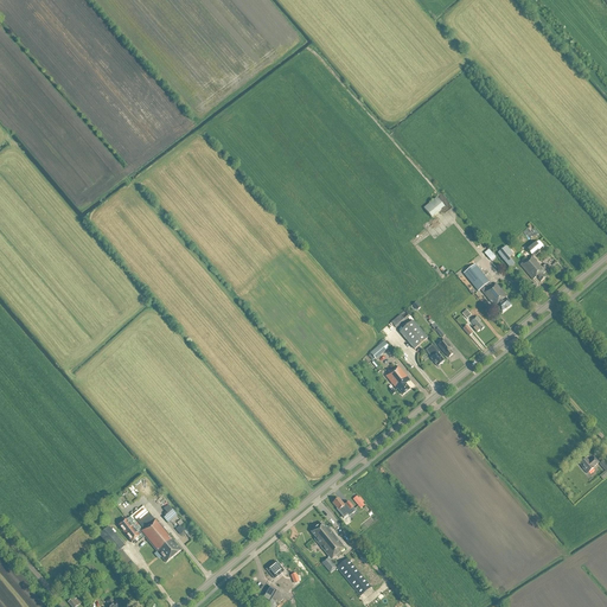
[(432,219),(445,209),(436,198),(423,209),(432,219)]
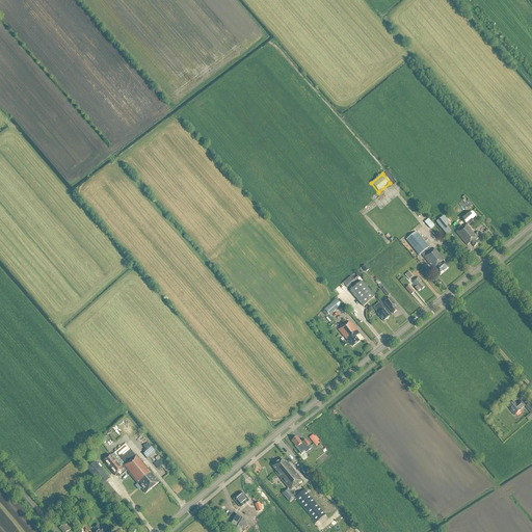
[(478,244),(476,241),(478,239),(467,225),(474,219),(470,214),(463,219),(467,223),(456,233),(467,246),(470,243),(474,248),(478,244)]
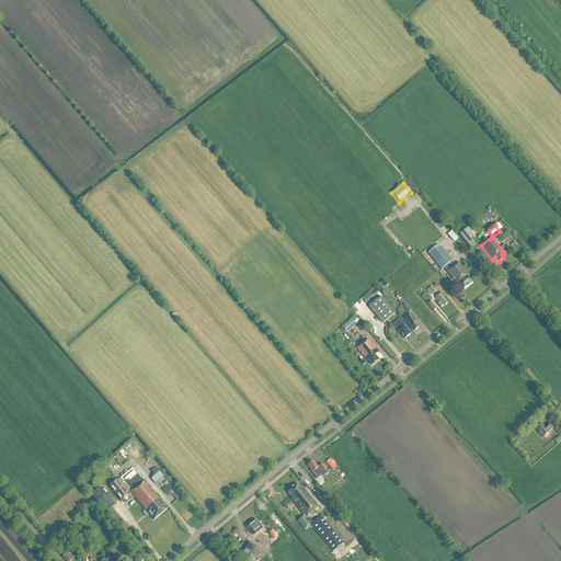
[(455,241),(460,238),(455,230),(450,233),(455,241)]
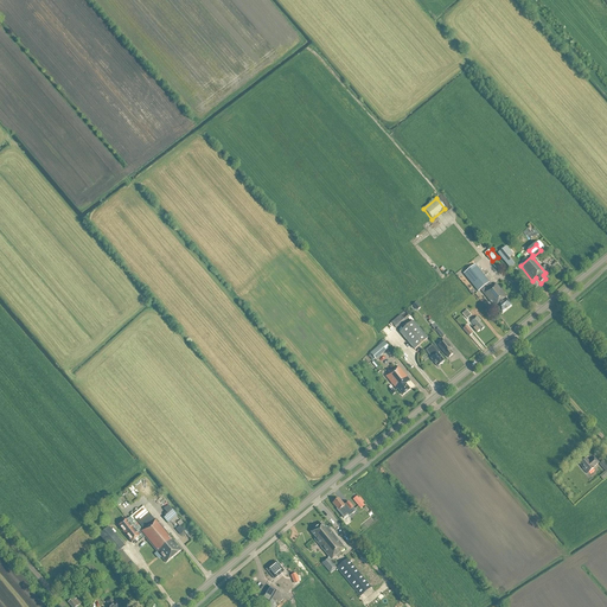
[(490,283),(475,266),(464,275),(478,293),(480,291),(484,294),(494,308),(496,306),(503,314),(511,306),(505,299),(508,298),(496,285),(492,287),(490,283)]
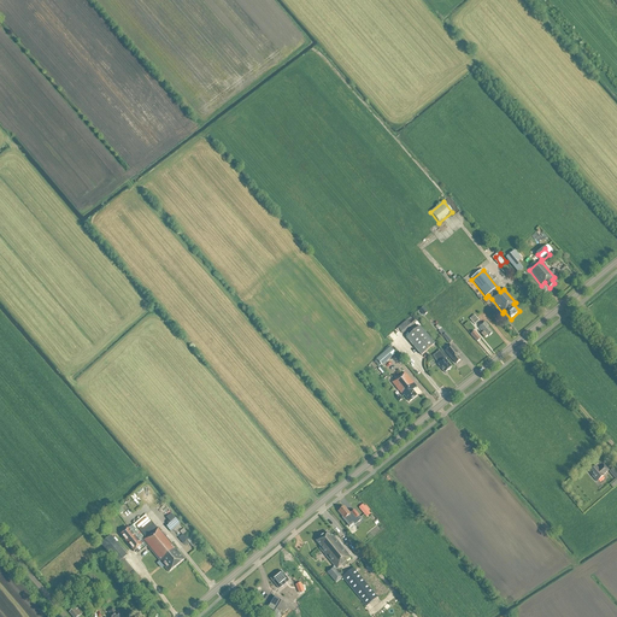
[(403,335),(416,323),(415,321),(410,324),(407,321),(398,329),(403,335)]
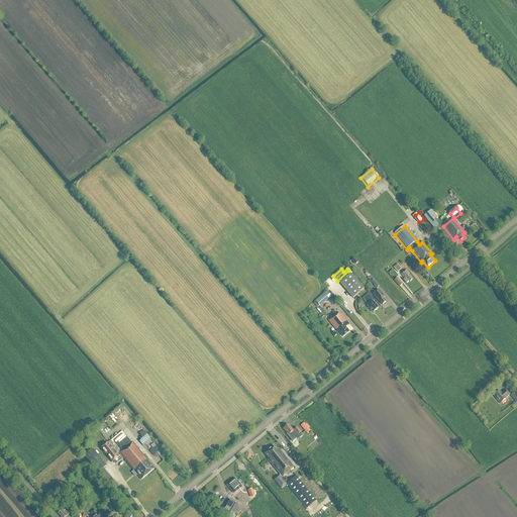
[(409,283),(413,280),(408,275),(409,274),(406,270),(401,275),(404,278),(403,279),(404,280),(403,281),(406,284),(409,282),(409,283)]
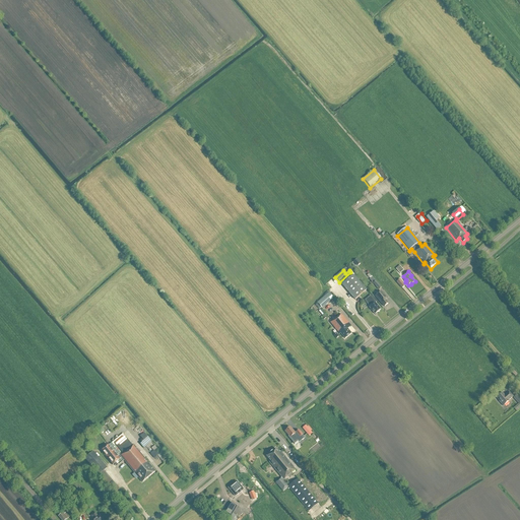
[(355,301),(367,290),(353,275),(342,285),(355,301)]
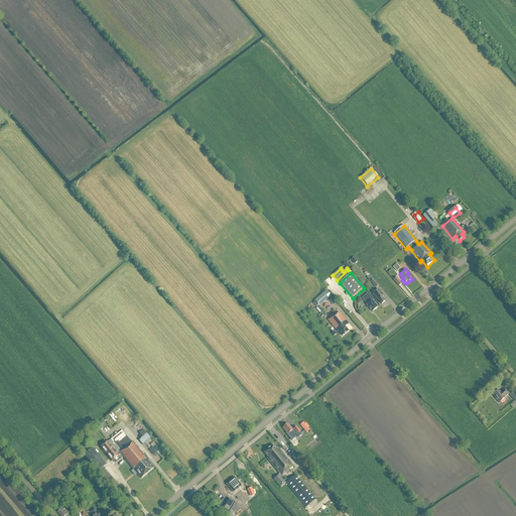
[(399,286),(402,283),(397,277),(393,280),(399,286)]
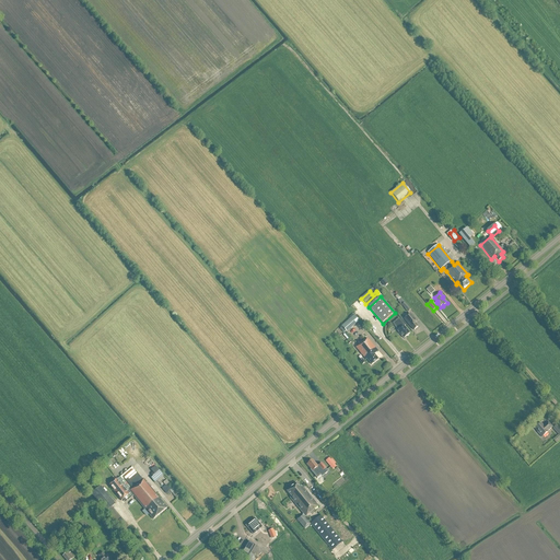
[(410,327),(413,331),(418,327),(416,324),(417,323),(410,314),(404,319),(410,328),(410,327)]
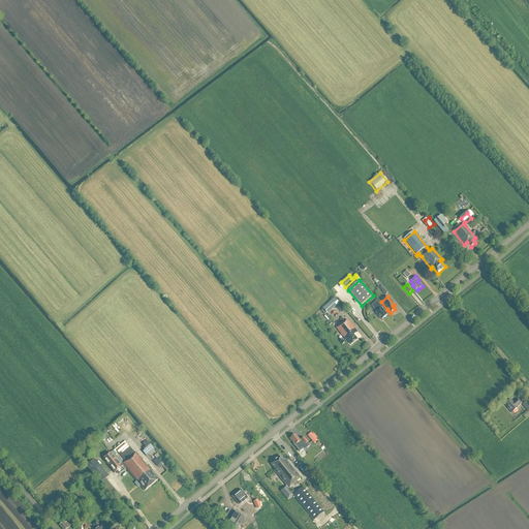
[(328,314),(339,304),(335,299),(322,309),(327,313),(328,314)]
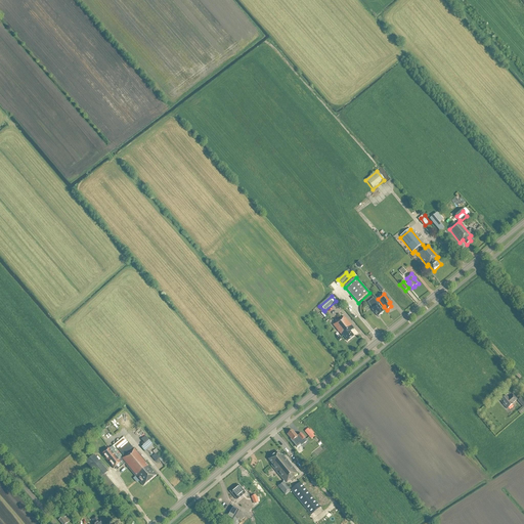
[(383,312),(378,306),(379,305),(374,298),(367,303),(372,308),(373,307),(374,309),(373,310),(378,316),(383,312)]
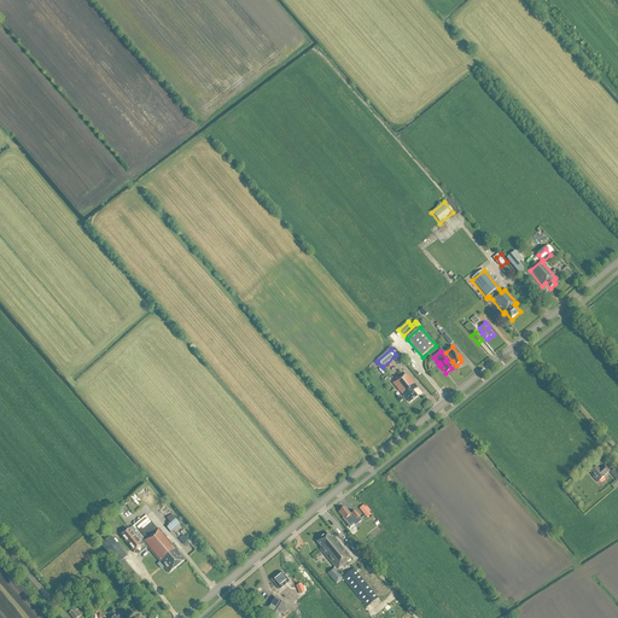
[(418,397),(413,391),(418,389),(406,374),(392,384),(404,397),(409,403),(418,397)]
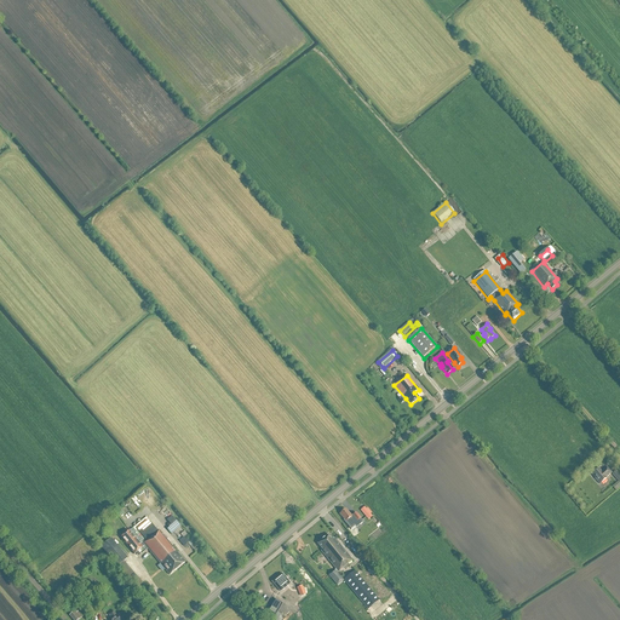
[(612,474),(607,468),(602,472),(598,469),(592,475),(595,478),(595,480),(600,486),(608,478),(607,477),(612,474)]
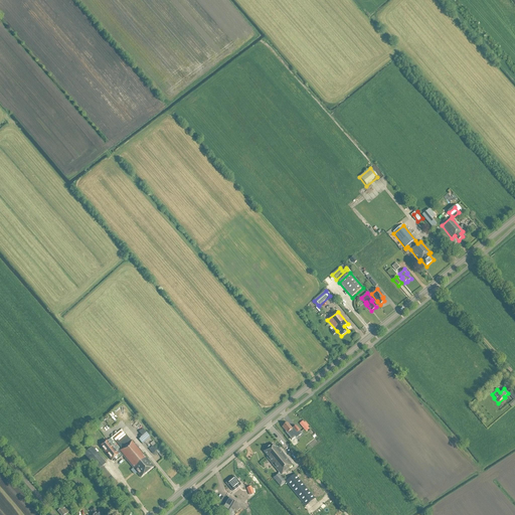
[(303,420),(300,423),(306,432),(310,428),(303,420)]
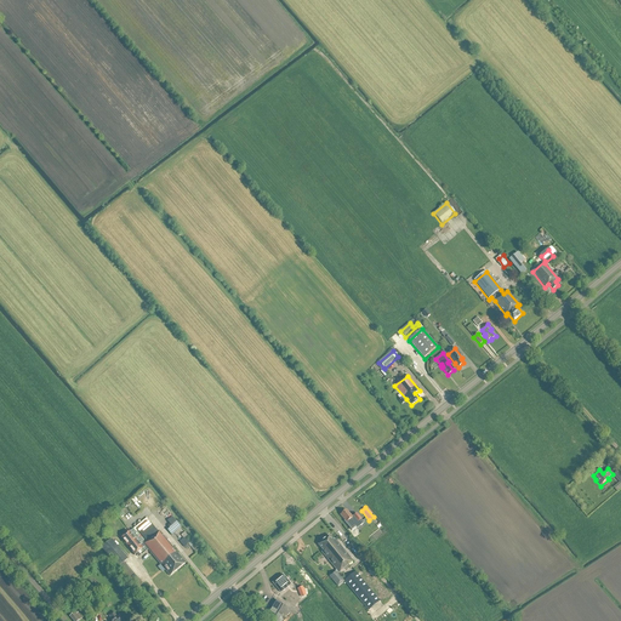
[(341,516),(346,522),(345,522),(352,530),(357,528),(358,529),(364,523),(362,519),(357,513),(353,518),(347,511),(345,512),(343,512),(341,514),(341,516)]
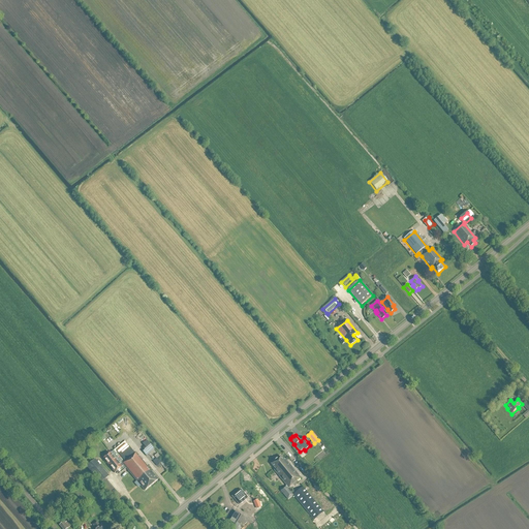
[(147,457),(154,450),(147,441),(143,444),(145,446),(143,448),(145,450),(143,453),(147,457)]
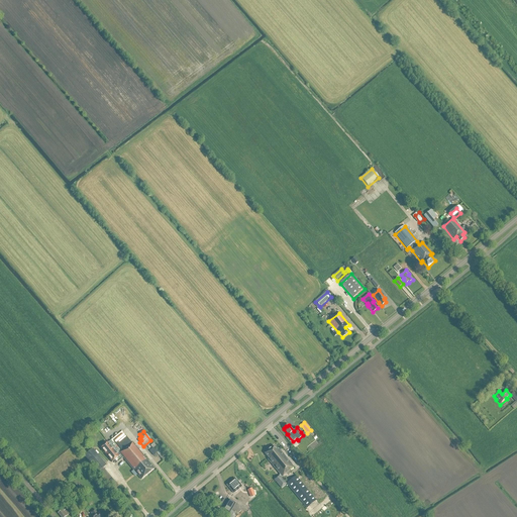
[(101,449),(112,462),(119,456),(121,455),(141,480),(154,469),(132,442),(119,452),(119,453),(118,454),(108,442),(101,449)]
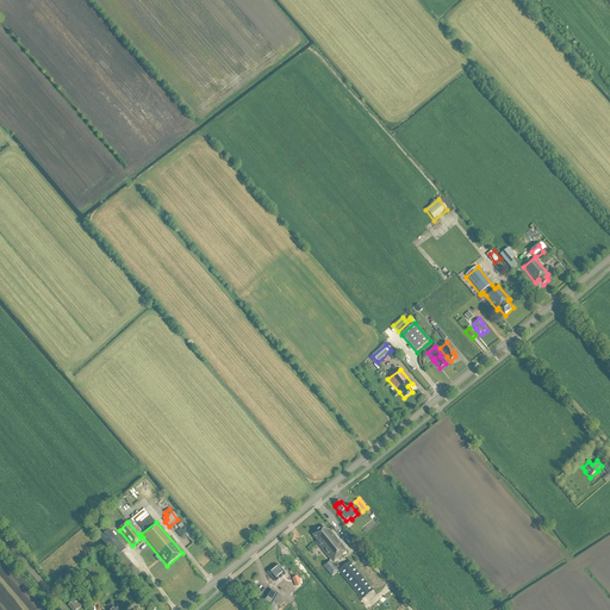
[(329,530),(328,531),(324,527),(313,536),(318,541),(316,543),(330,560),(324,566),(332,577),(338,572),(331,565),(347,552),(329,530)]
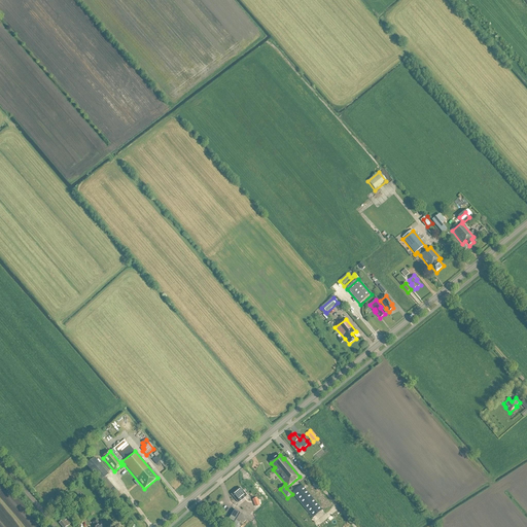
[(159,464),(162,461),(164,464),(167,461),(163,457),(161,459),(157,456),(154,459),(159,464)]
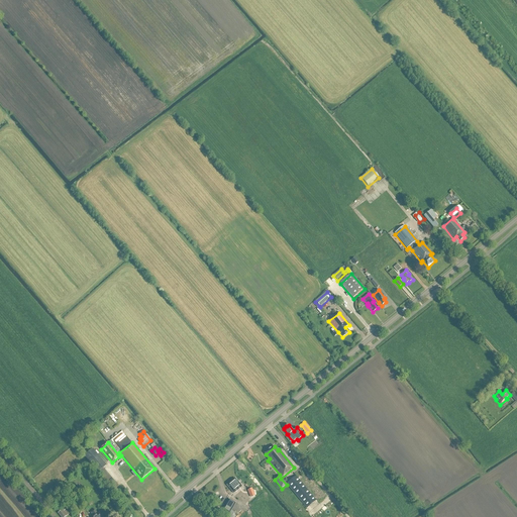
[(85,455),(98,473),(106,466),(93,449),(85,455)]
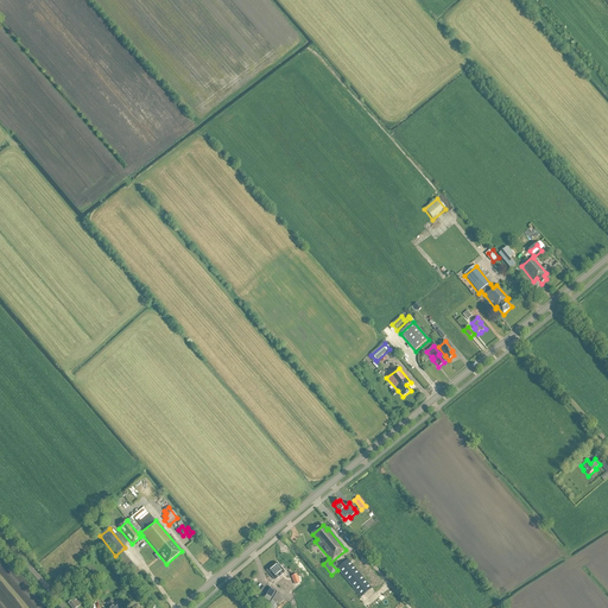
[(361,599),(372,589),(348,559),(337,569),(361,599)]
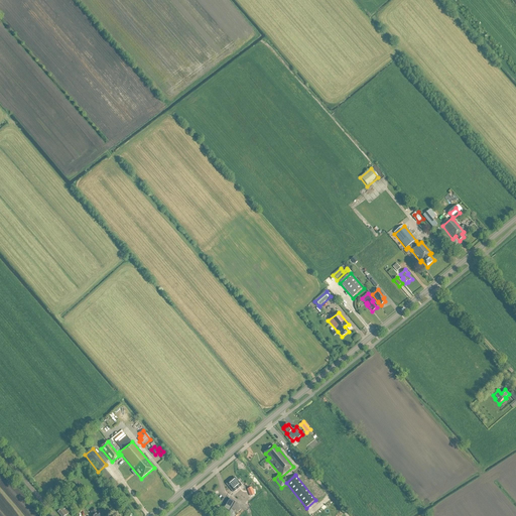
[(235,478),(227,485),(234,493),(242,486),(235,478)]
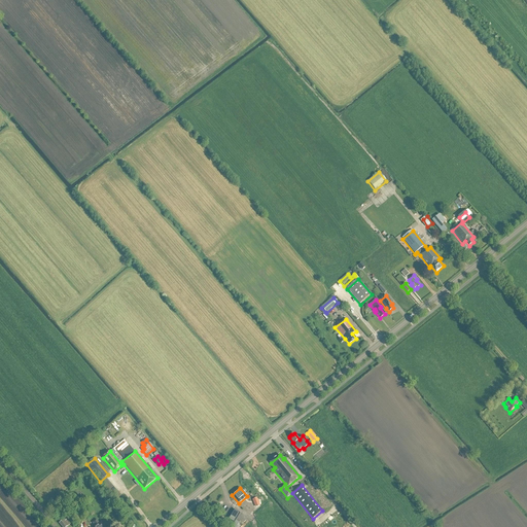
[(227,511),(235,503),(224,493),(217,500),(227,511)]
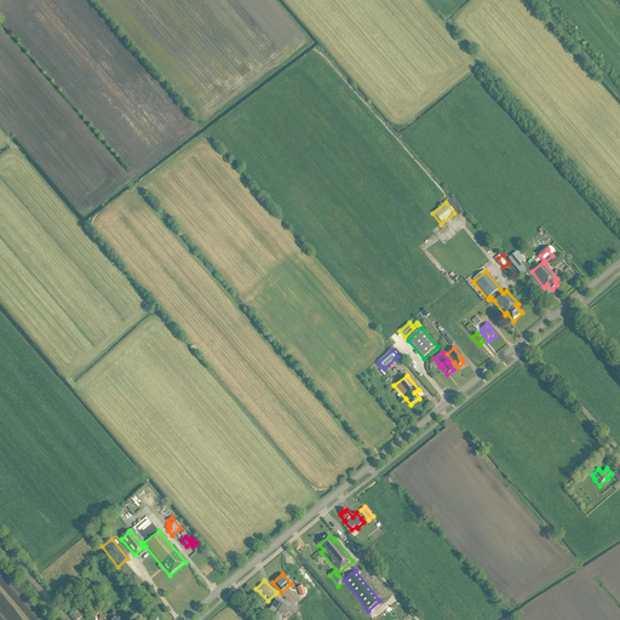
[(275,600),(268,613),(275,616),(271,619),(277,619),(281,615),(277,613),(283,604),(275,600)]
